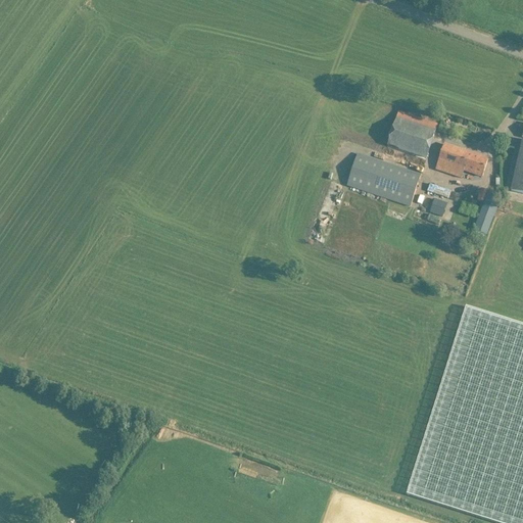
[(398,111),(396,117),(384,154),(424,168),(438,125),(398,111)]
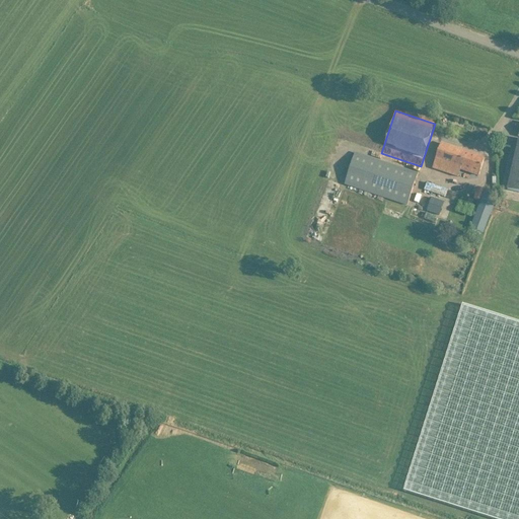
[(518,138),(508,190),(517,192),(518,192),(518,138)]
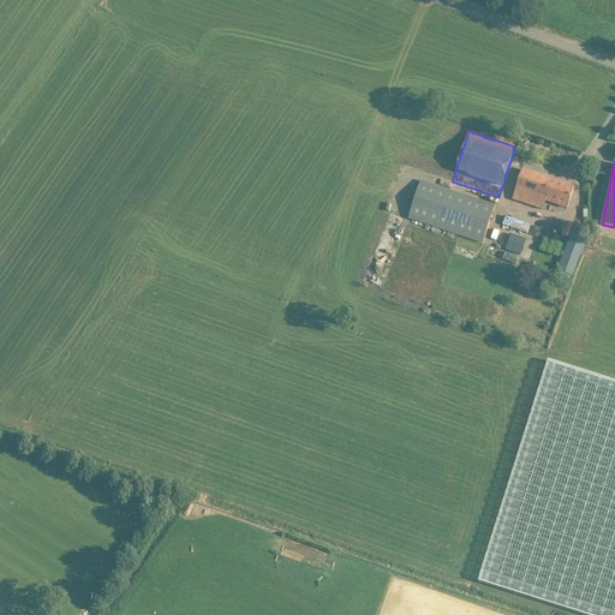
[(567,208),(569,199),(574,189),(523,171),(512,199),(543,210),(547,201),(567,208)]
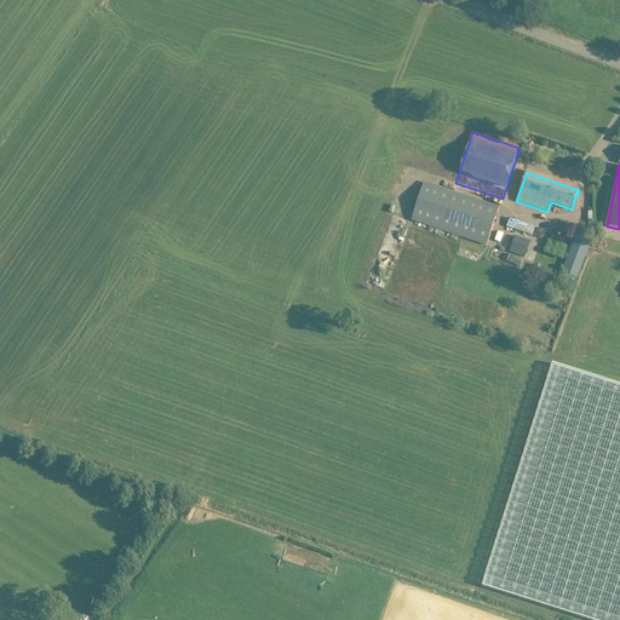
[(424,183),(412,220),(487,246),(499,208),(424,183)]
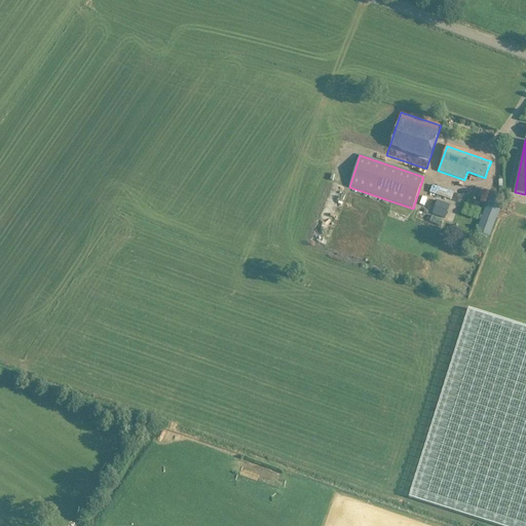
[(451,201),(454,193),(433,185),(429,193),(451,201)]
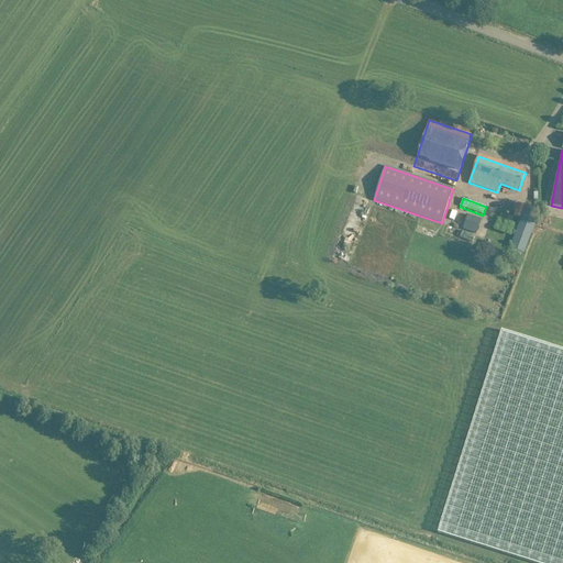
[(527,206),(518,203),(515,218),(522,220),(510,249),(525,254),(541,212),(527,207),(525,212),(527,206)]
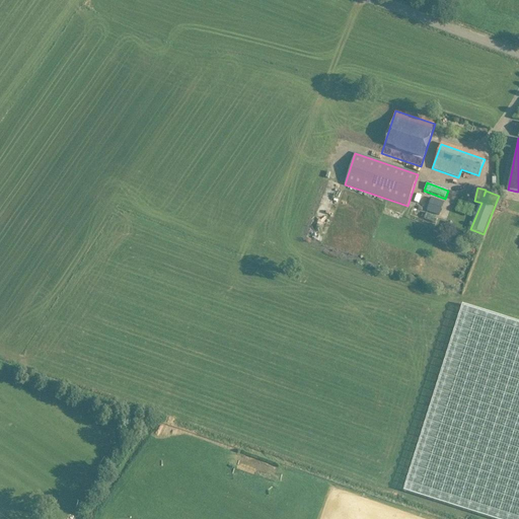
[(428,211),(440,215),(444,203),(433,199),(428,211)]
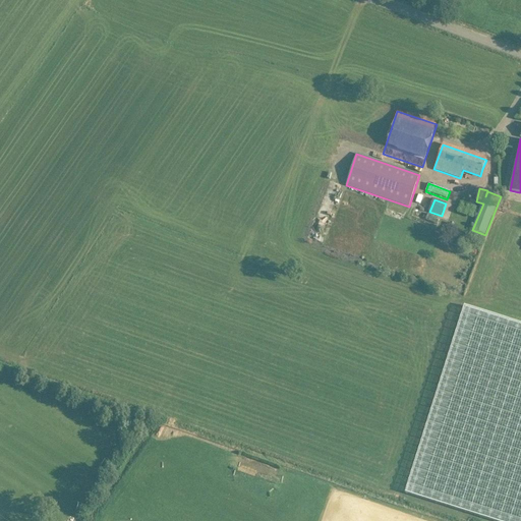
[(520,520),(520,325),(464,307),(405,494),(413,497),(494,520),(520,520)]
